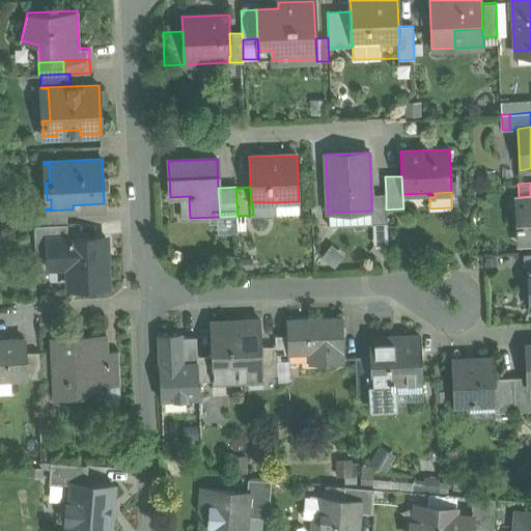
[(386,193),(371,194),(371,211),(371,222),(371,225),(387,224),(386,210),(386,193)]
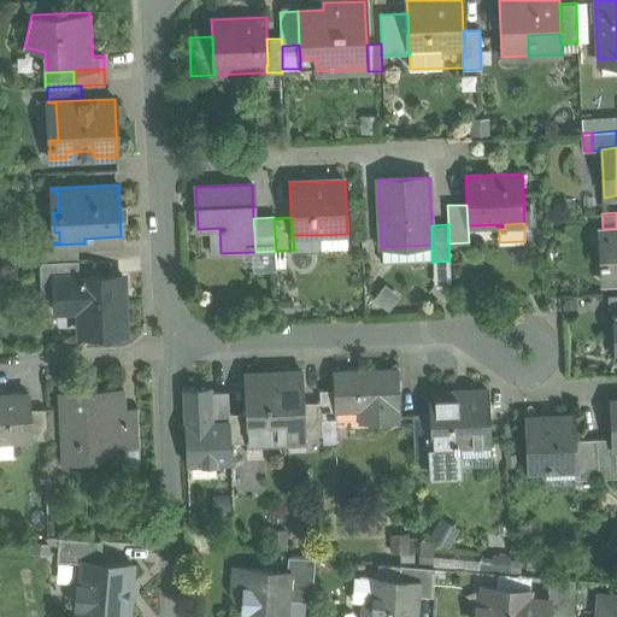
[(616,228),(603,229),(604,248),(599,248),(600,283),(616,281),(616,228)]
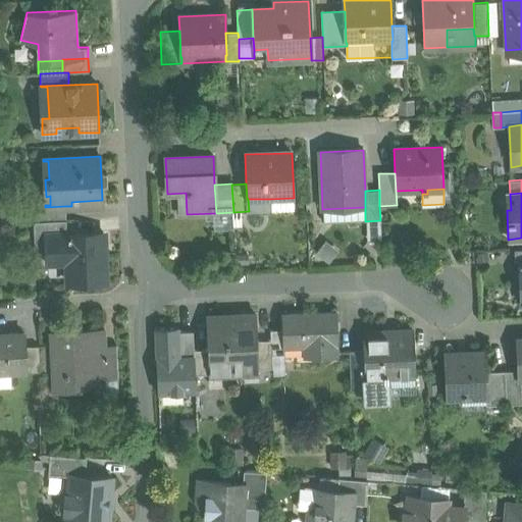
[(294,198),(270,199),(270,211),(294,210),(294,198)]
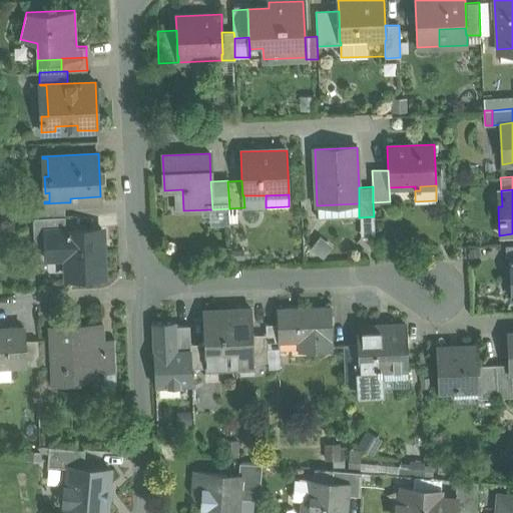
[(266,195),(243,195),(244,207),(266,207),(266,195)]
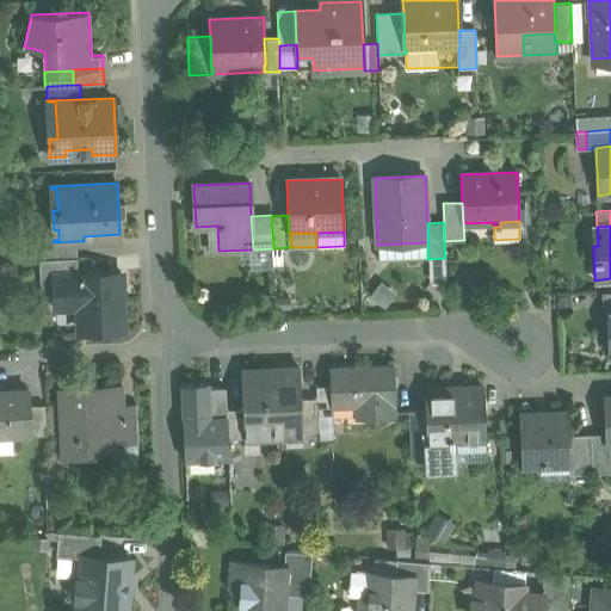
[(377,245),(377,258),(427,255),(427,242),(377,245)]
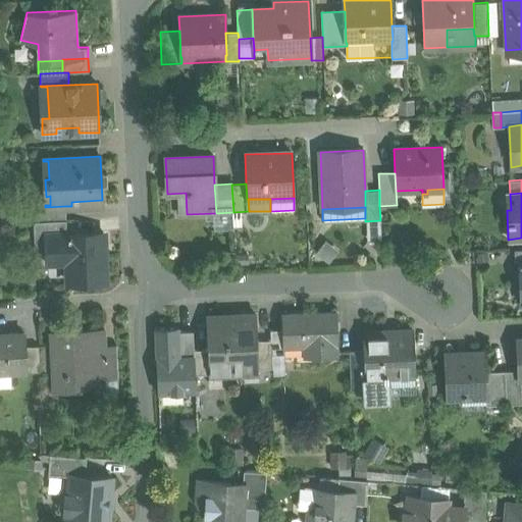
[(66,219),(34,220),(35,247),(47,247),(46,235),(67,233),(66,219)]
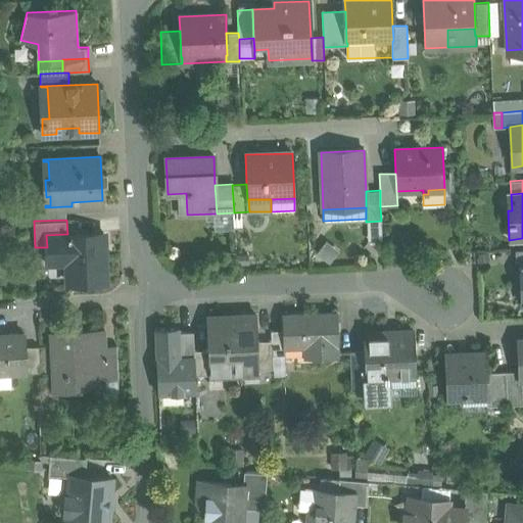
[(381,221),(366,222),(367,242),(382,241),(381,221)]
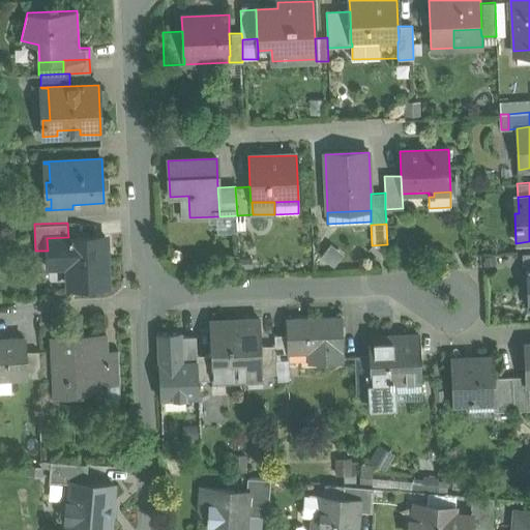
[(68,237),(47,238),(48,251),(48,265),(68,264),(69,287),(107,286),(105,236),(68,237)]
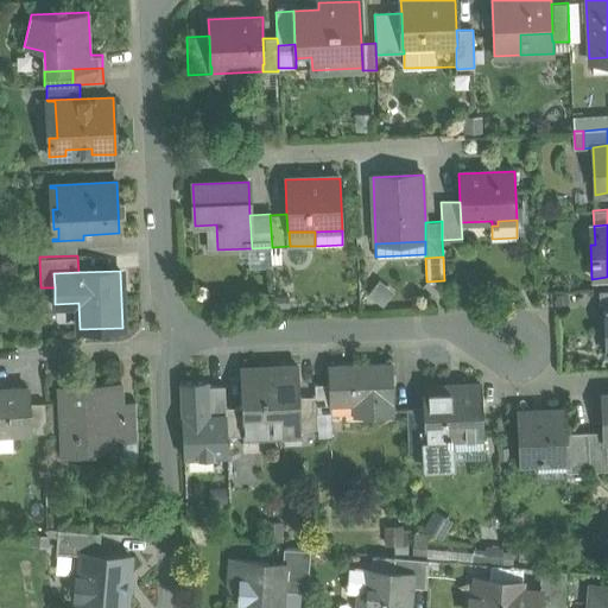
[(391,363),(329,366),(330,384),(330,404),(331,404),(367,401),(367,415),(393,413),(391,363)]
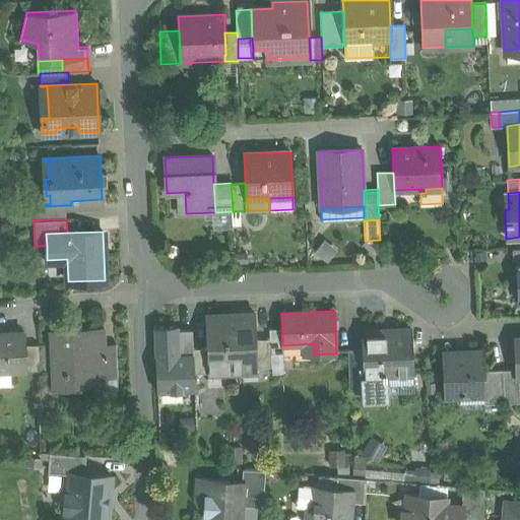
[(255,314),(205,316),(207,347),(207,372),(207,373),(258,371),(258,367),(256,339),(255,314)]
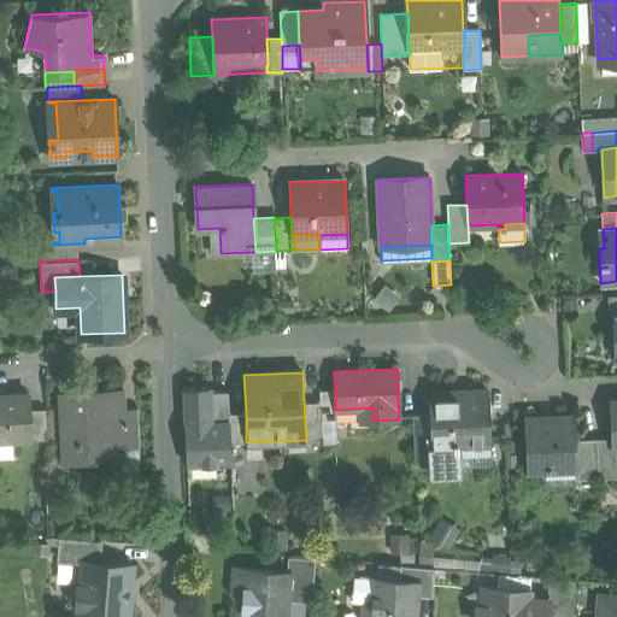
[(122,389),(59,393),(63,459),(140,457),(139,447),(125,448),(123,410),(122,389)]
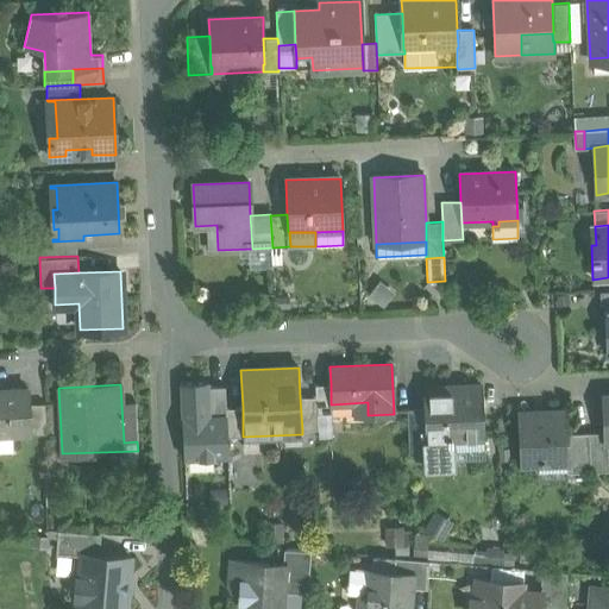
[(227,437),(227,418),(212,418),(209,384),(181,385),(183,466),(228,466),(227,437)]
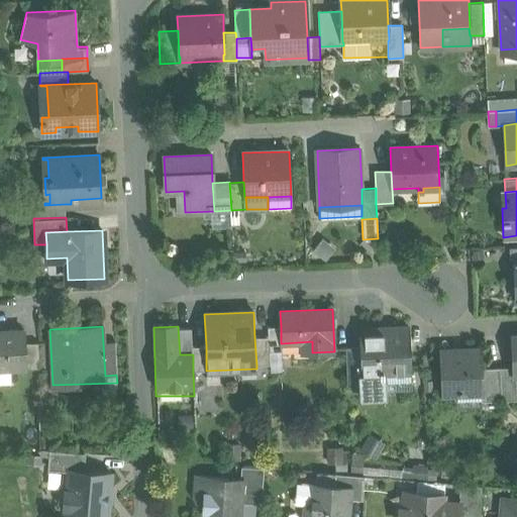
[(281,326),(268,326),(269,336),(269,351),(270,351),(282,350),(282,343),(281,343),(281,326)]
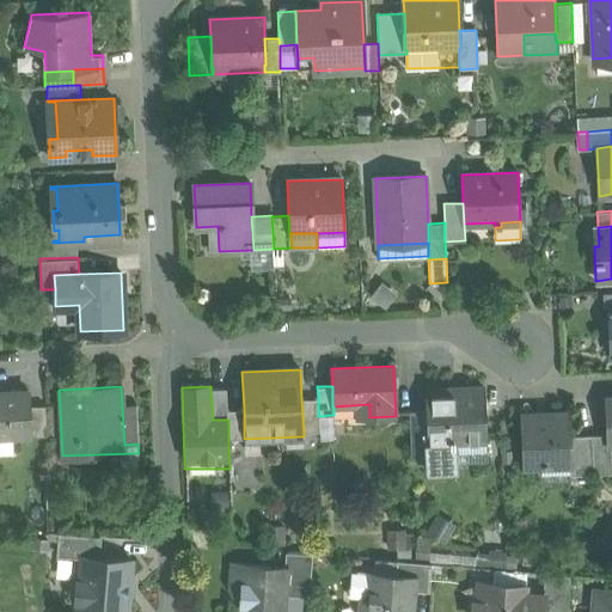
[(485,389),(426,391),(426,410),(427,444),(429,444),(487,441),(485,389)]
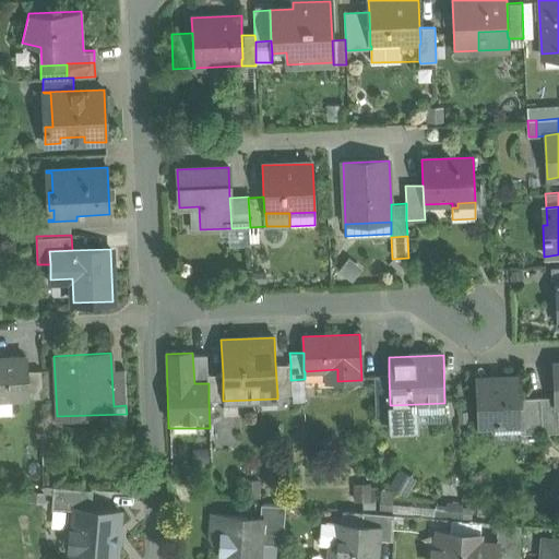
[(26,356),(0,357),(0,397),(12,397),(27,397),(26,370),(26,356)]
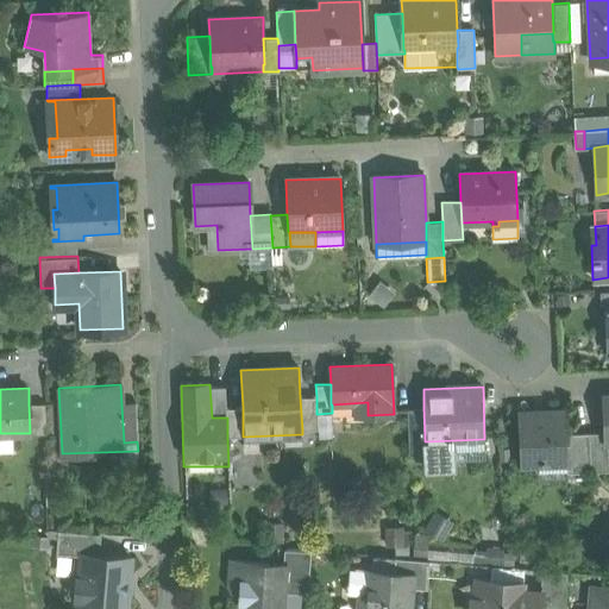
[(316,396),(300,397),(302,429),(319,428),(318,414),(316,414),(316,396)]
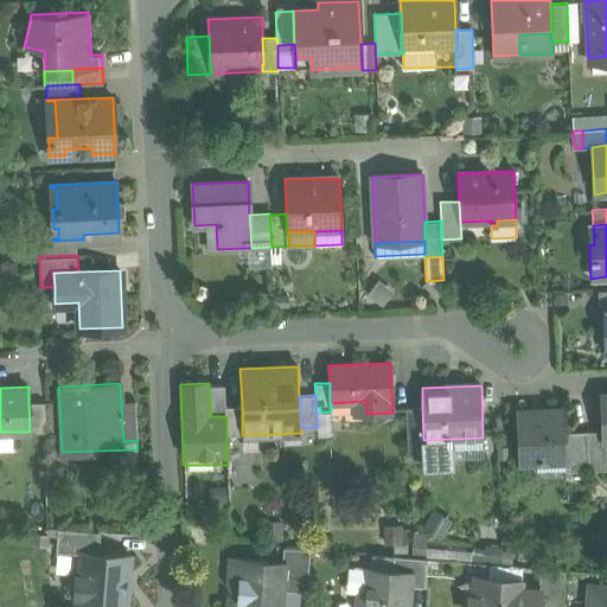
[(45,401),(29,402),(30,432),(46,430),(45,401)]
